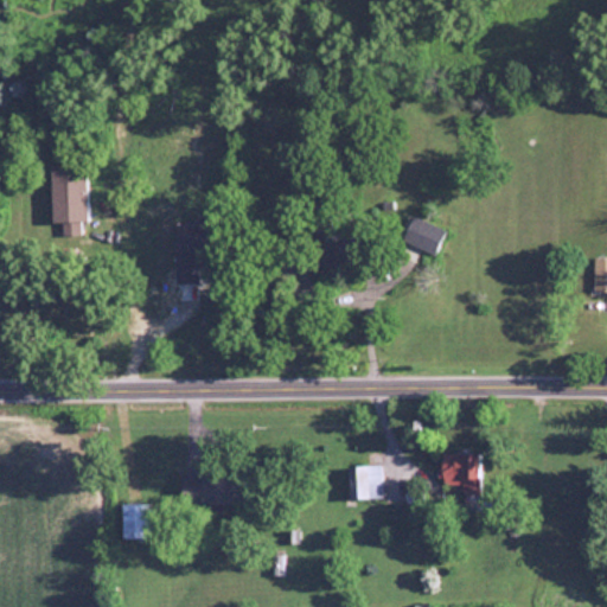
[(63,222),(63,231),(87,230),(85,164),(51,165),(52,222),(63,222)]
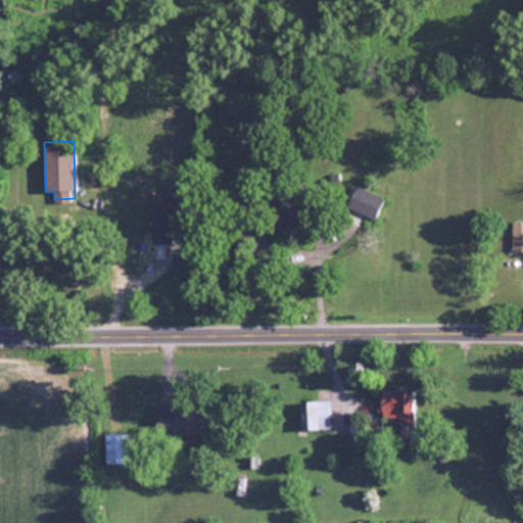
[(347,206),(375,219),(384,197),(357,185),(347,206)]
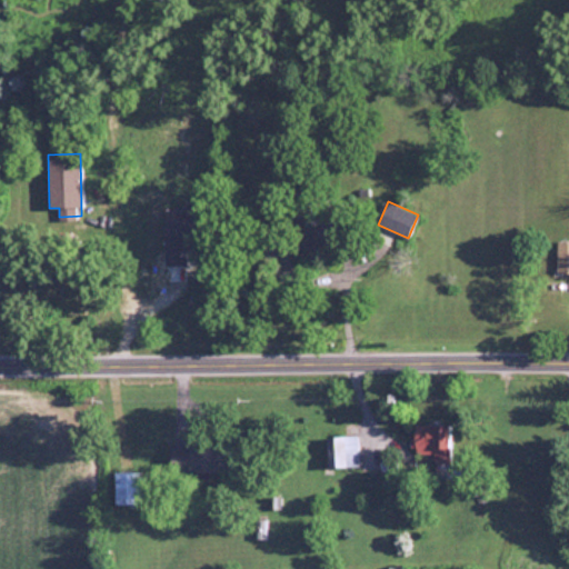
[(568,239),(557,239),(556,272),(568,272),(568,239)]
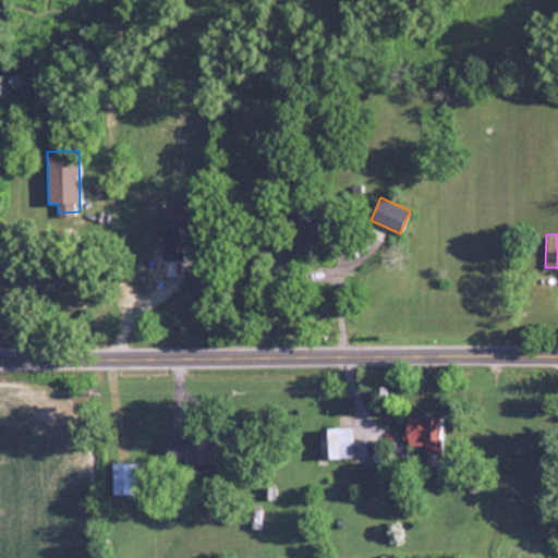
[(191,252),(146,252),(146,275),(191,275),(191,252)]
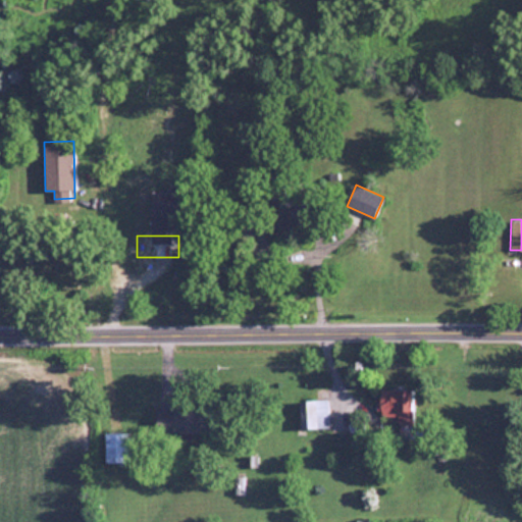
[(413,388),(380,388),(380,416),(398,416),(398,428),(413,428),(413,388)]
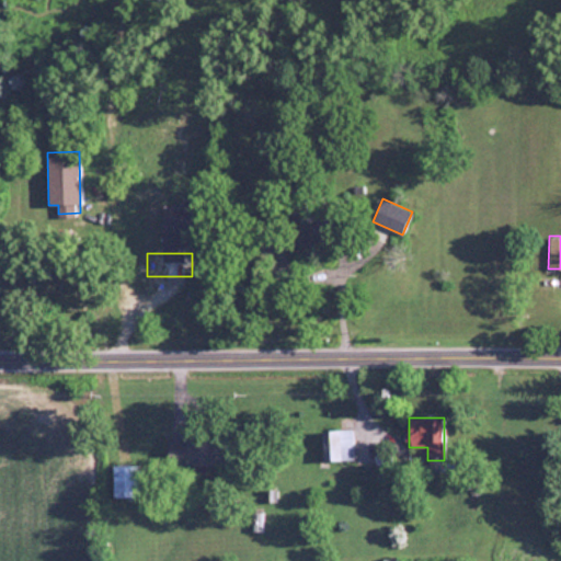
[(353,430),(322,430),(322,459),(353,459),(353,430)]
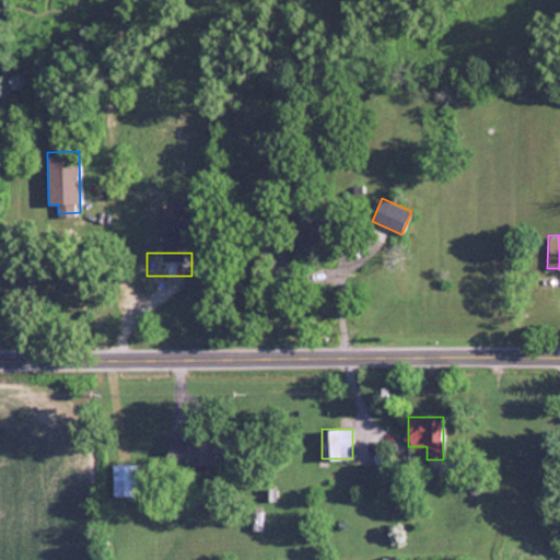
[(168,434),(168,464),(224,464),(224,434),(168,434)]
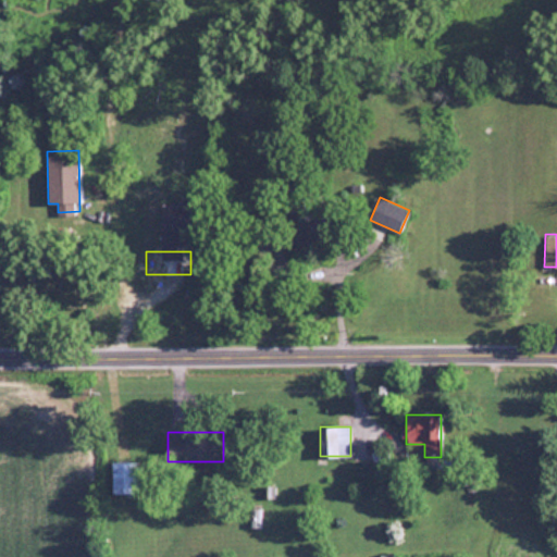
[(112,493),(137,493),(137,461),(112,461),(112,493)]
